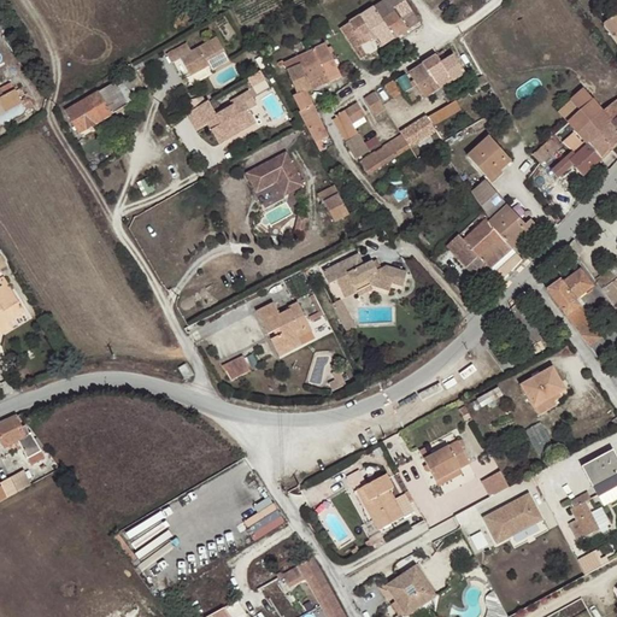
[(406,1),(405,0),(383,0),(362,13),(370,28),(371,27),(383,19),(398,10),(397,7),(406,1)]
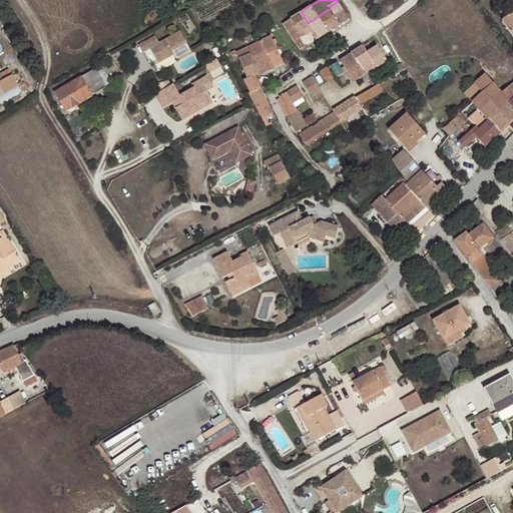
[(512,0),(511,0),(503,6),(508,14),(500,19),(512,38),(512,0)]
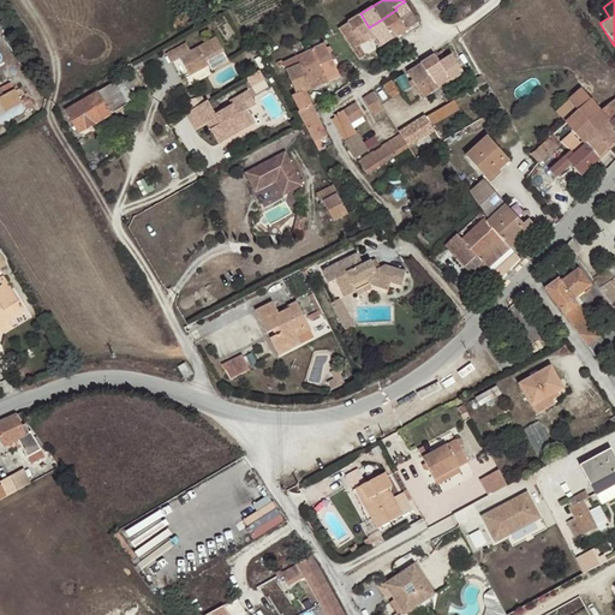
[(419,22),(405,1),(395,7),(396,10),(400,17),(407,29),(419,22)]
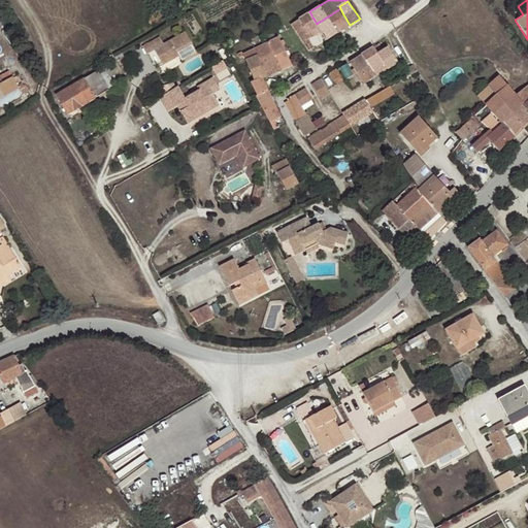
[(338,32),(350,25),(343,14),(340,8),(328,17),(338,32)]
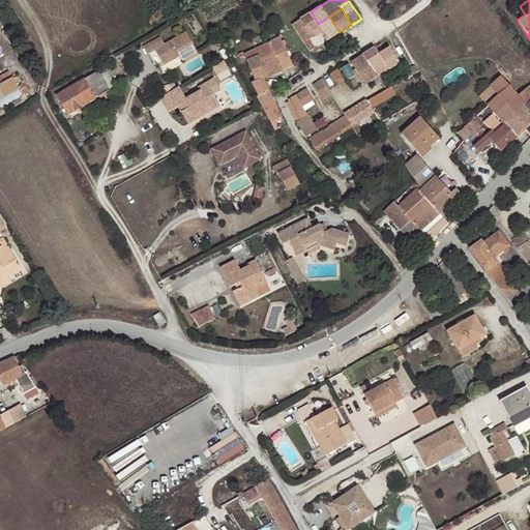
[(318,24),(311,11),(304,16),(294,22),(303,37),(311,33),(310,31),(313,30),(312,28),(318,24)]
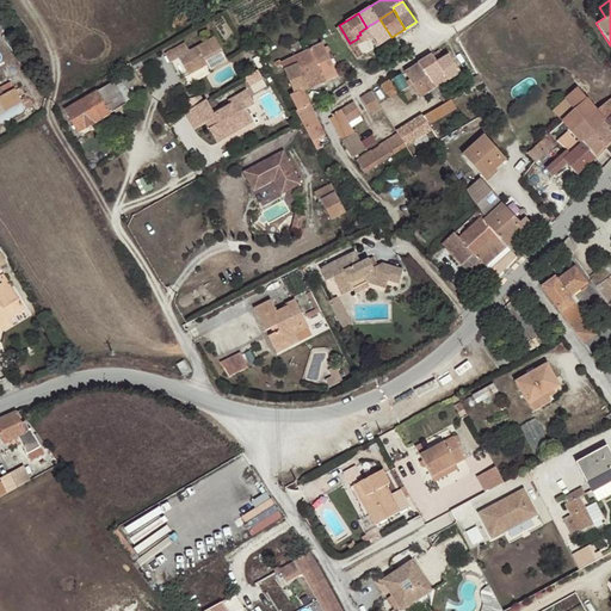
[(392,37),(380,19),(368,26),(372,35),(378,45),(392,37)]
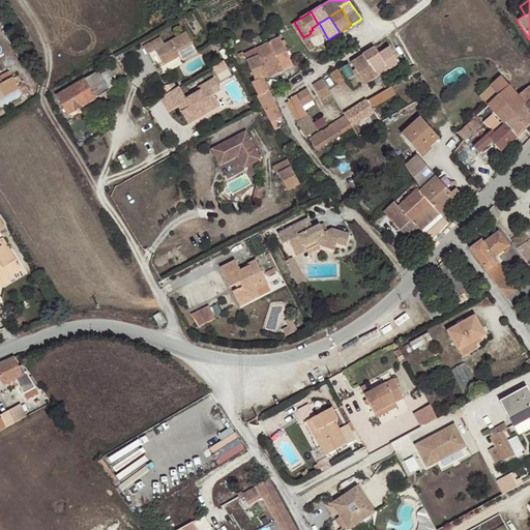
[(318,24),(312,28),(313,30),(310,31),(311,33),(313,36),(323,30),(319,23),(318,24)]
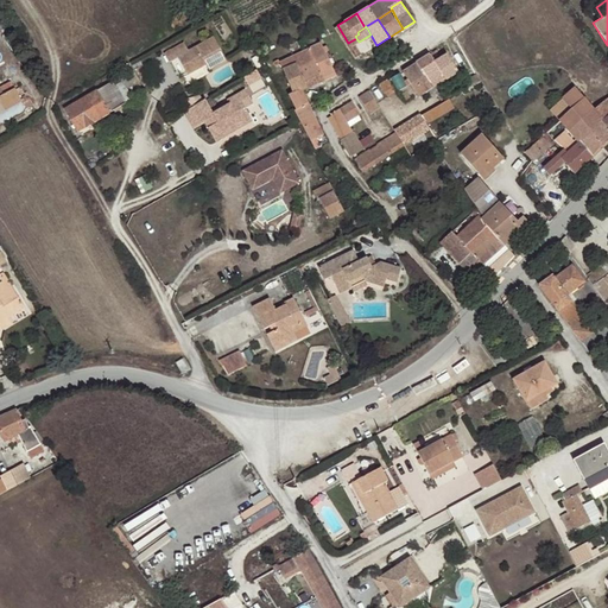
[(228,63),(216,40),(191,54),(187,46),(166,57),(171,65),(181,61),(188,75),(207,64),(210,73),(228,63)]
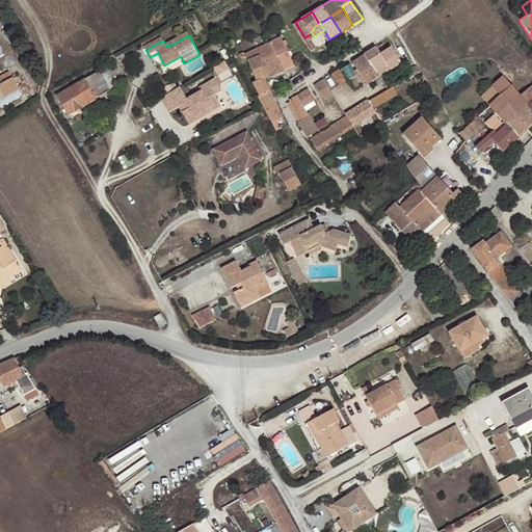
[(245,53),(247,60),(260,55),(261,58),(275,52),(283,69),(294,63),(287,47),(282,35),(245,53)]
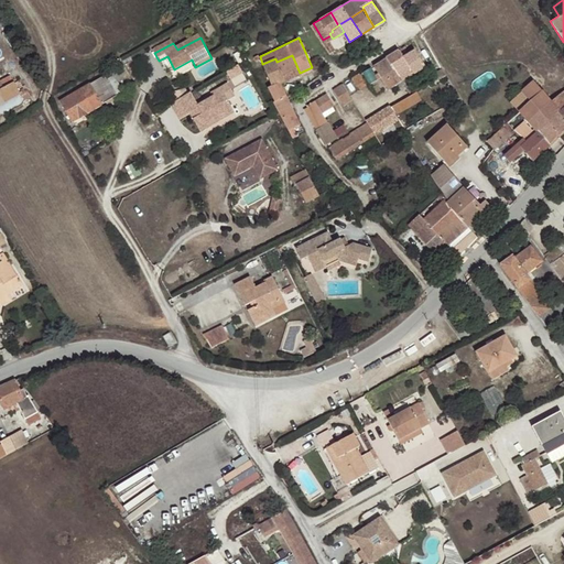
[(333,39),(325,43),(331,53),(338,49),(333,39)]
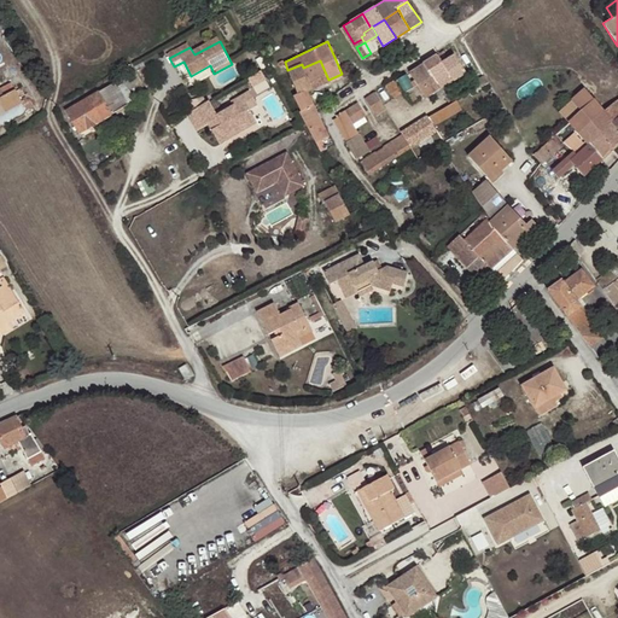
[(258,62),(254,54),(249,58),(249,59),(260,80),(264,76),(275,70),(269,56),(258,62)]
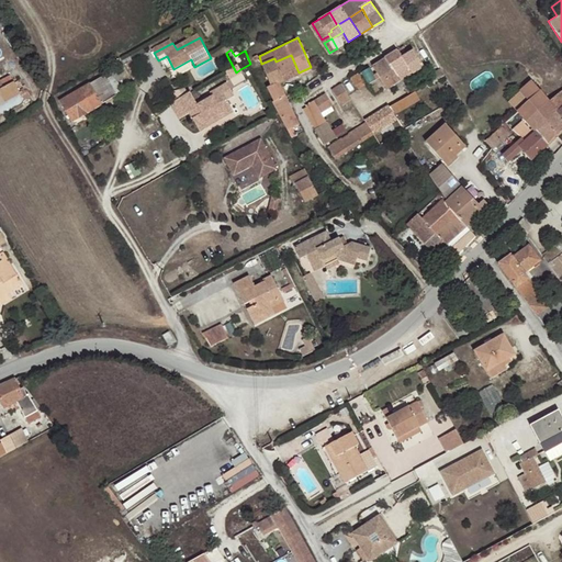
[(414,49),(402,56),(396,59),(390,64),(400,80),(413,72),(424,66),(414,49)]
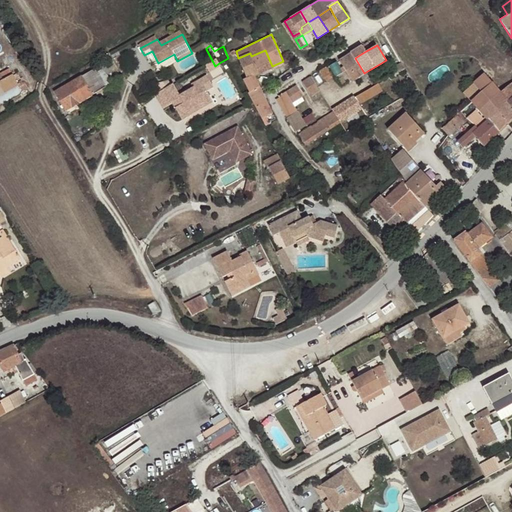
[(361,54),(357,48),(354,50),(351,52),(355,58),(361,54)]
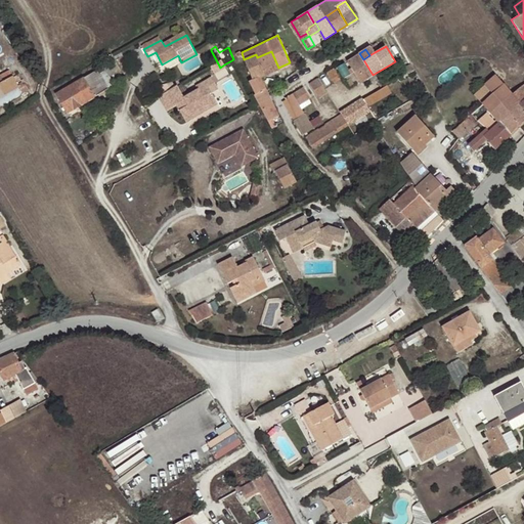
[(256,54),(244,59),(253,79),(249,81),(255,92),(254,93),(267,120),(278,115),(273,104),(265,87),(259,77),(264,74),(278,68),(271,51),(257,57),(256,54)]
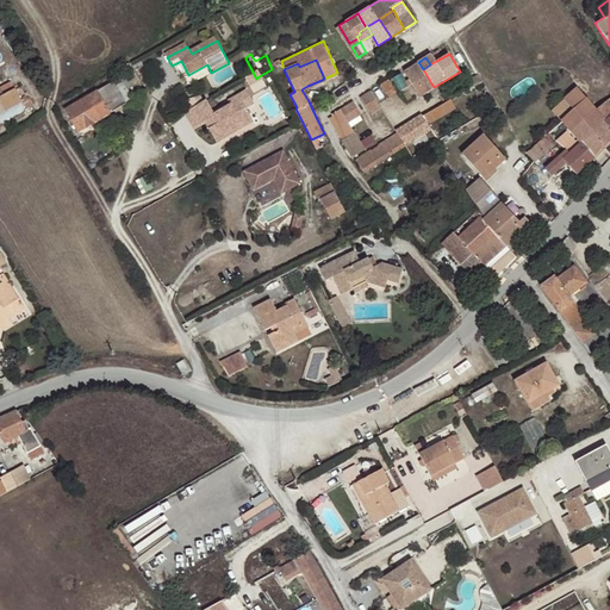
[(423,69),(418,62),(406,69),(423,95),(434,87),(423,69)]
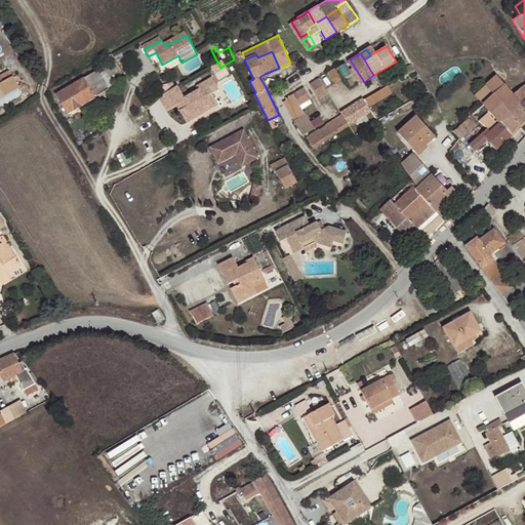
[(132,71),(124,56),(118,59),(126,74),(132,71)]
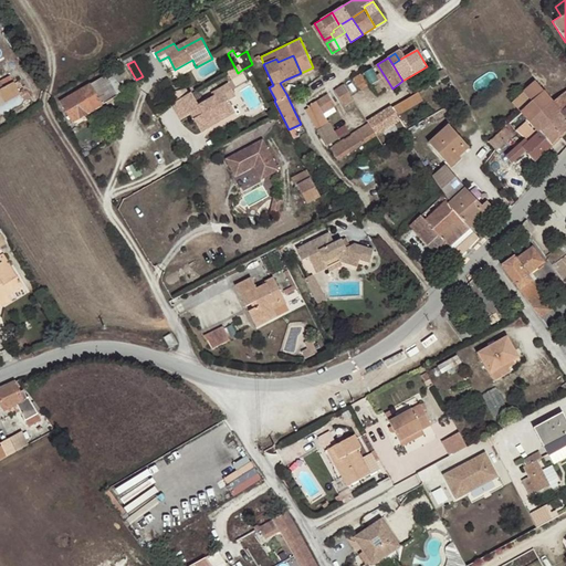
[(125,65),(113,72),(118,80),(119,83),(130,76),(125,65)]
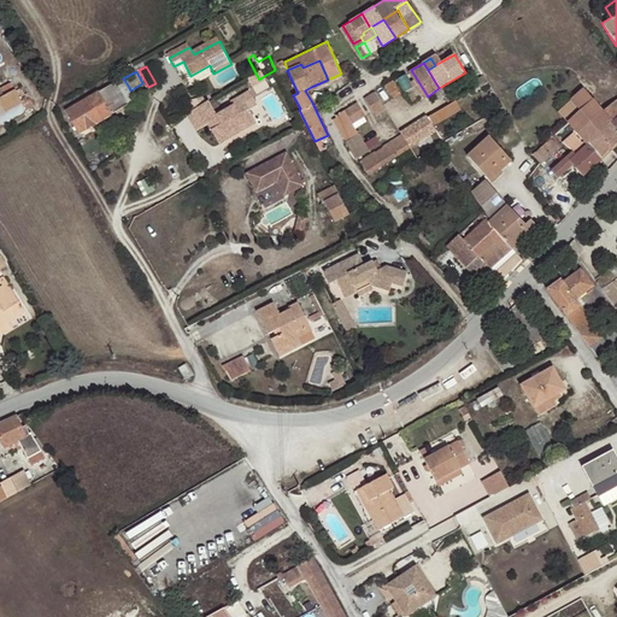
[(416,83),(409,71),(397,78),(392,82),(398,93),(416,83)]
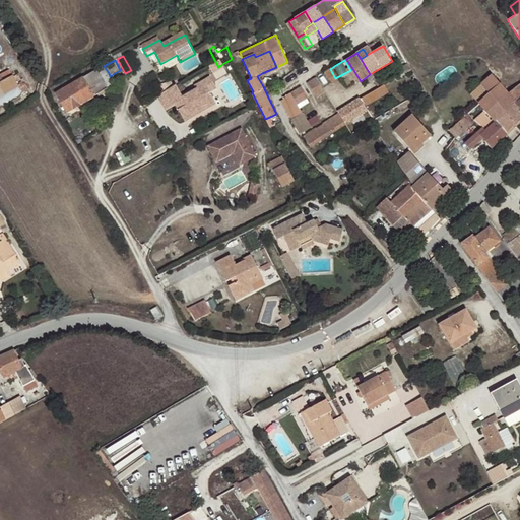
[(411,70),(407,62),(394,70),(398,78),(411,70)]
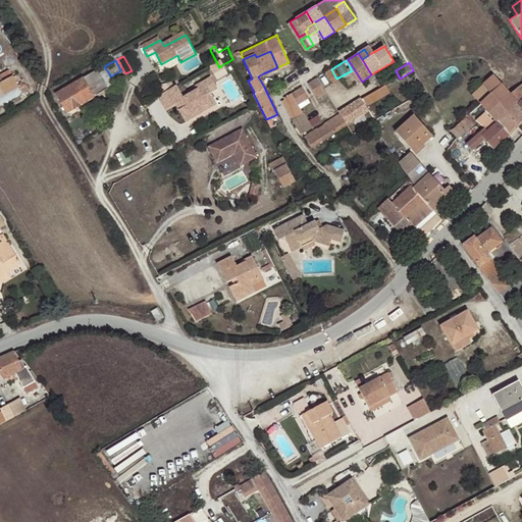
[(219,67),(212,71),(216,79),(227,72),(223,64),(219,67)]
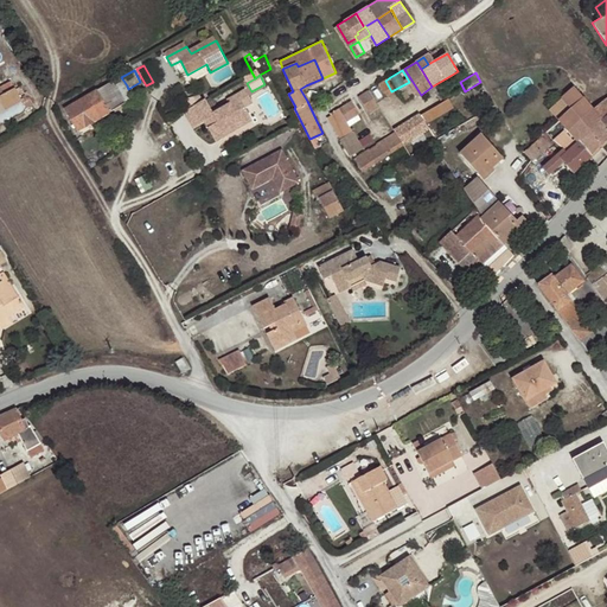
[(127,85),(121,77),(110,83),(65,109),(80,131),(101,117),(127,103),(120,89),(127,85)]
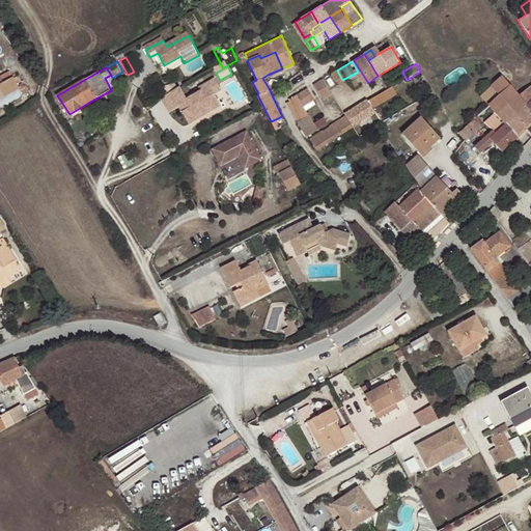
[(0,100),(21,89),(23,93),(28,90),(23,83),(21,84),(11,68),(0,75),(0,100)]
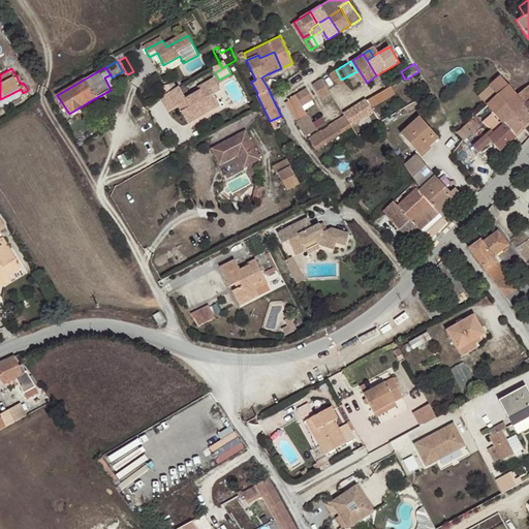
[(328,89),(341,80),(336,70),(321,79),(328,89)]
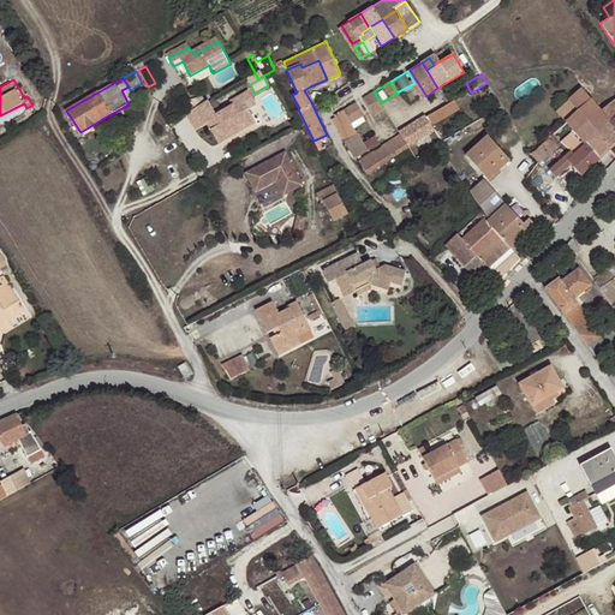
[(129,87),(121,90),(129,105),(136,100),(130,90),(129,87)]
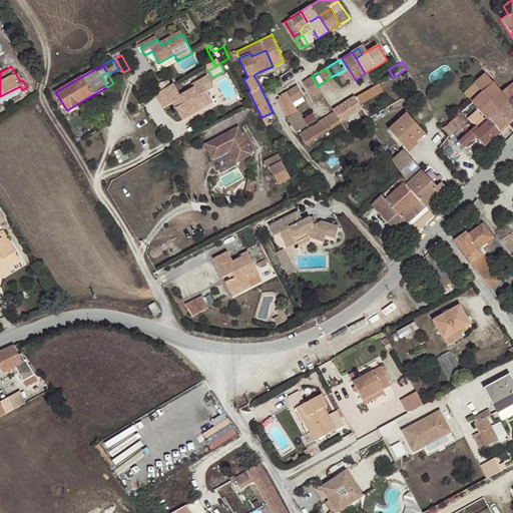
[(501,96),(503,93),(494,83),(486,74),(477,84),(474,81),(462,92),(473,104),(480,112),(482,113),(492,104),(501,96)]
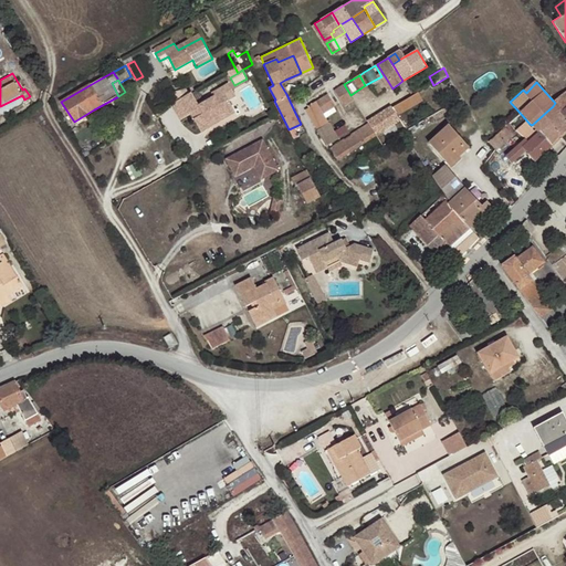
[(341,101),(350,95),(344,84),(335,90),(341,101)]
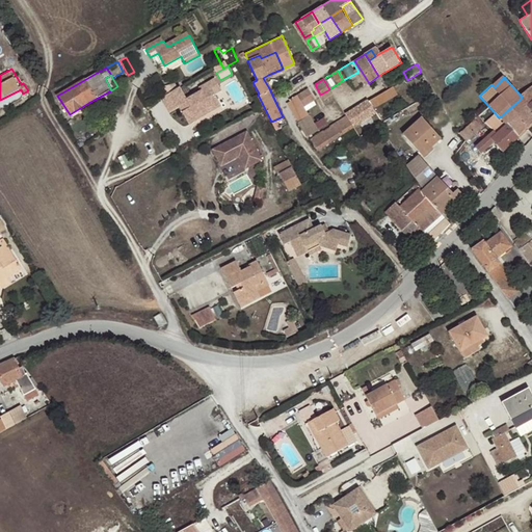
[(190,105),(183,91),(163,102),(171,116),(181,112),(185,109),(188,114),(184,116),(191,129),(201,124),(197,118),(220,106),(216,101),(225,96),(218,84),(201,94),(203,97),(190,105)]
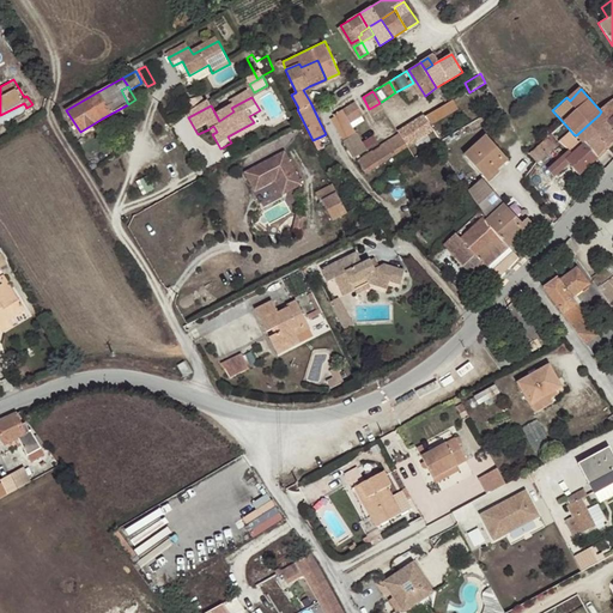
[(357,99),(343,108),(351,123),(365,115),(357,99)]
